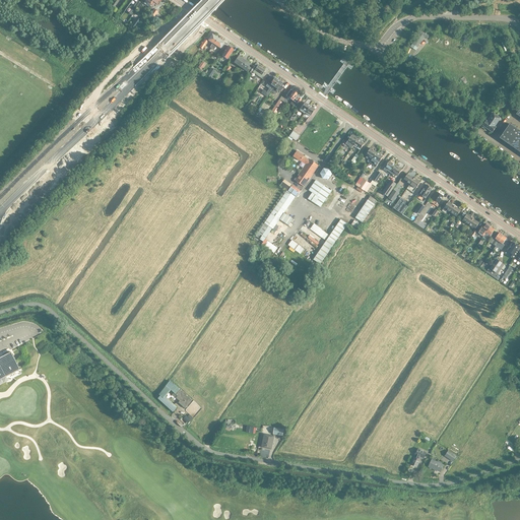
[(138,17),(132,25),(135,27),(141,20),(138,17)]
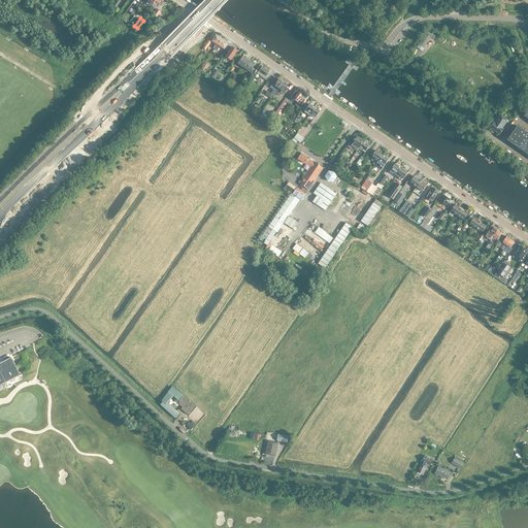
[(423,51),(431,38),(433,39),(435,36),(427,31),(418,47),(423,51)]
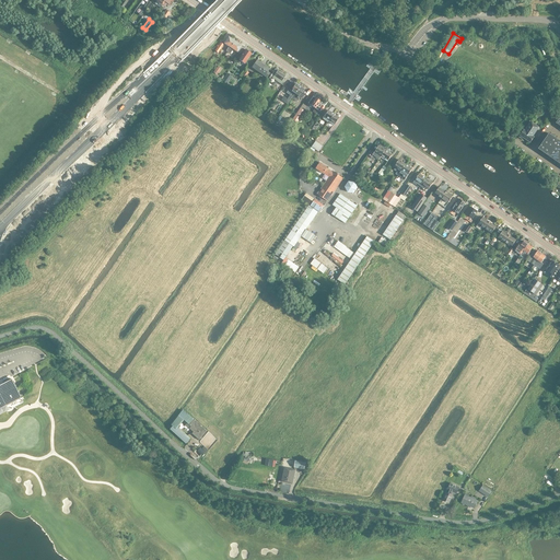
[(229,37),(224,44),(229,47),(225,51),(228,53),(235,42),(229,37)]
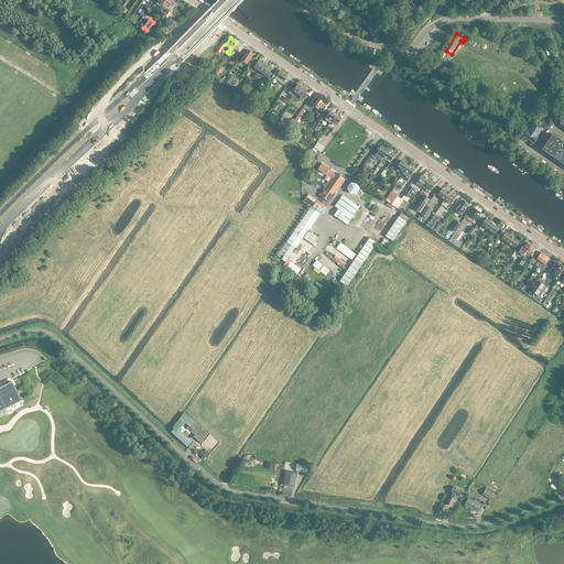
[(243,46),(237,42),(229,53),(231,54),(235,51),(238,53),(243,46)]
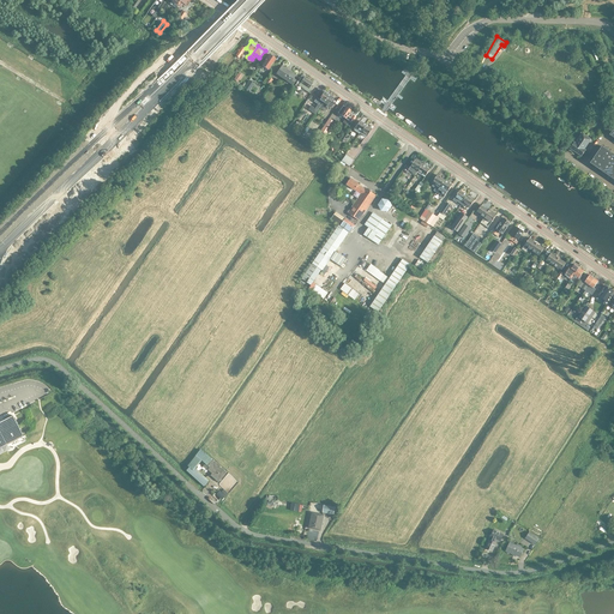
[(239,58),(245,49),(242,47),(235,56),(239,58)]
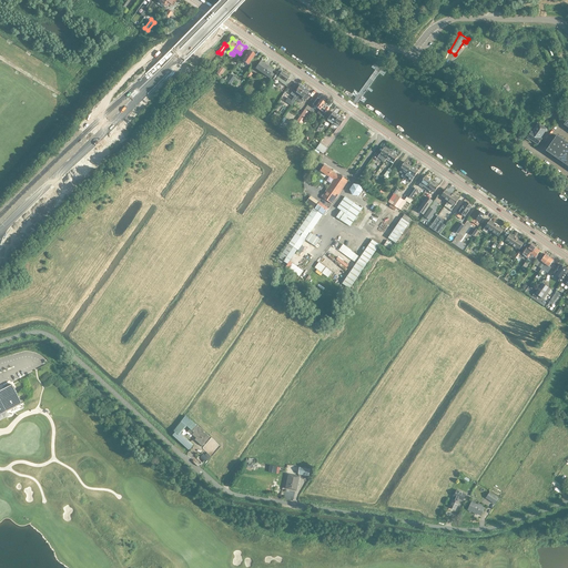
[(249,50),(244,57),(242,60),(247,64),(250,61),(251,61),(255,54),(249,50)]
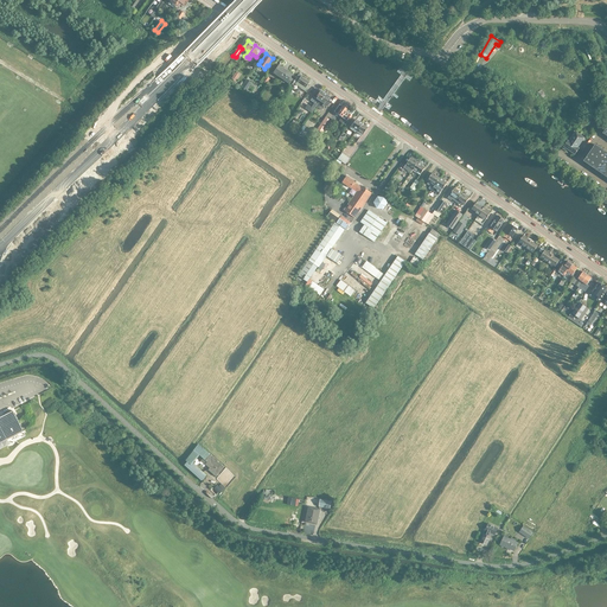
[(279,65),(273,74),(288,84),(292,80),(291,78),(292,75),(279,65)]
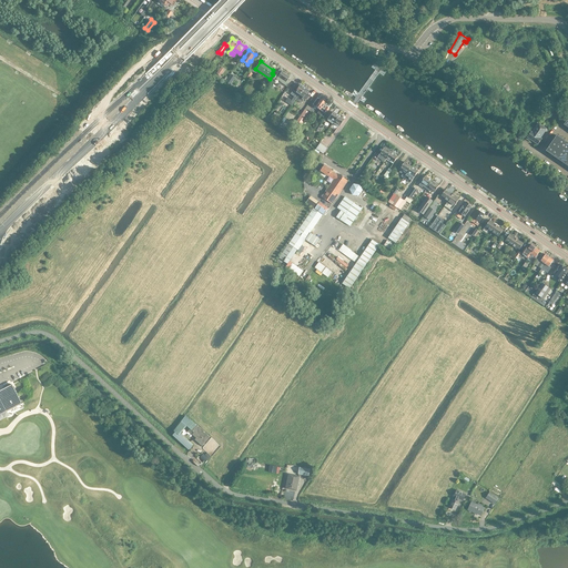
[(281,71),(279,75),(276,73),(273,78),(275,79),(272,82),(277,87),(281,83),(285,87),(288,82),(286,81),(290,77),(281,71)]
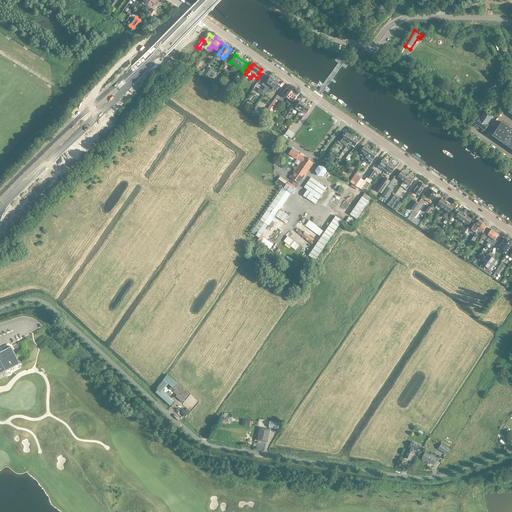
[(207,77),(212,70),(208,67),(203,74),(207,77)]
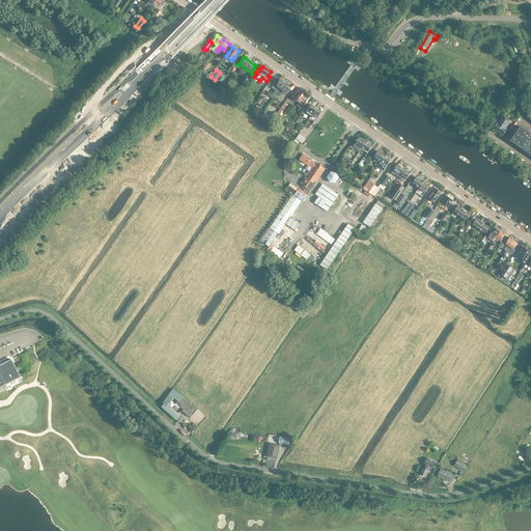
[(282,79),(281,80),(280,79),(278,82),(277,80),(274,85),(274,84),(271,88),(274,90),(272,92),(269,91),(267,95),(273,100),(279,89),(280,89),(285,82),(284,82),(284,81),(282,79)]
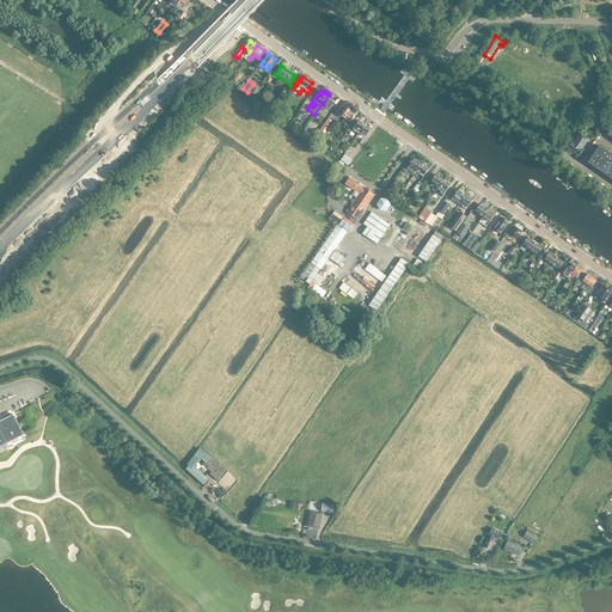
[(330,96),(329,96),(329,95),(323,103),(319,108),(324,111),(328,106),(329,105),(330,106),(332,104),(331,103),(334,98),(332,98),(332,97),(330,96)]
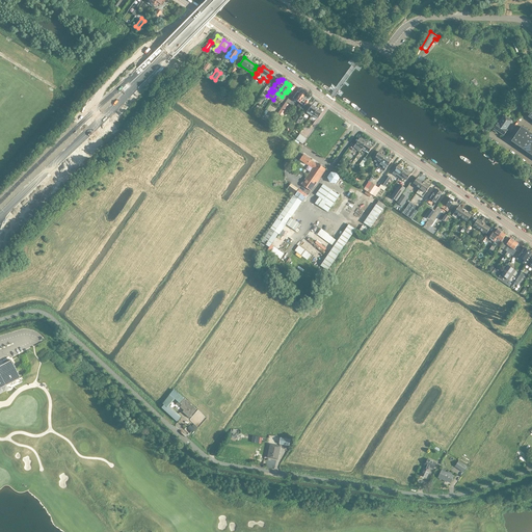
[(297,91),(293,99),(299,103),(297,106),(300,108),(298,111),(300,112),(301,111),(304,107),(309,102),(306,100),(307,99),(303,97),(303,96),(297,91)]
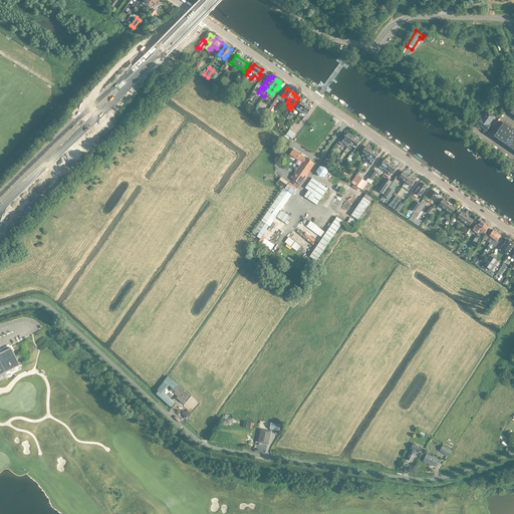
[(272,112),(280,101),(277,98),(268,108),(272,112)]
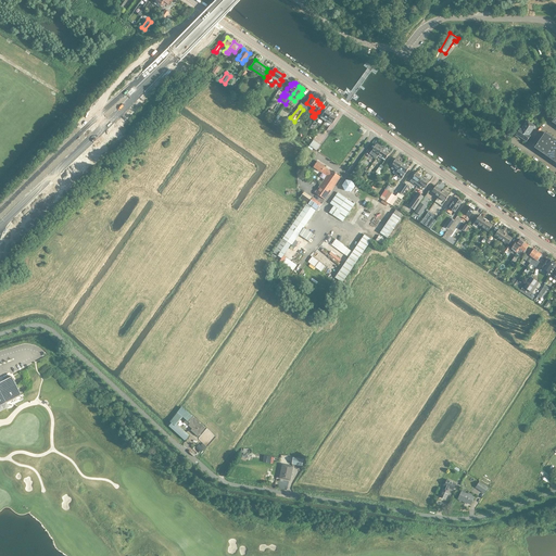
[(326,121),(331,113),(326,109),(320,117),(326,121)]
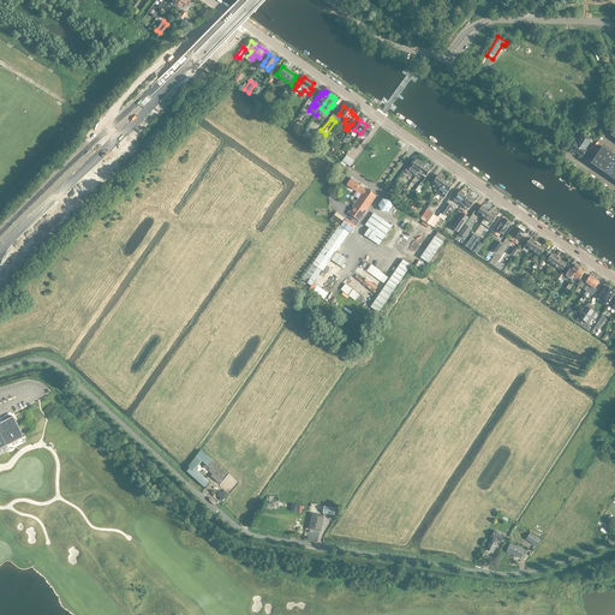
[(372,129),(366,125),(360,133),(366,138),(372,129)]
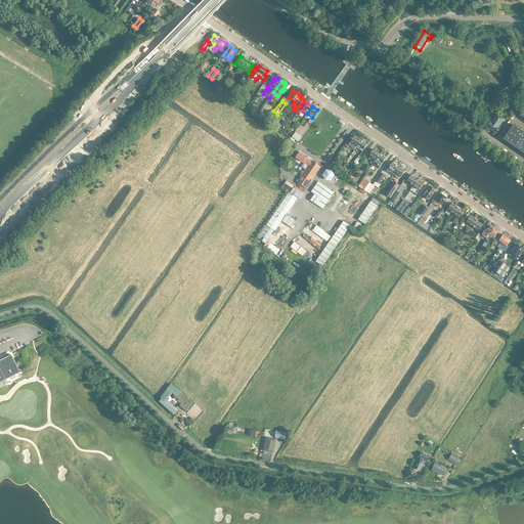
[(498,128),(505,120),(497,115),(491,123),(490,122),(487,127),(485,129),(488,131),(489,129),(496,133),(499,128),(498,128)]
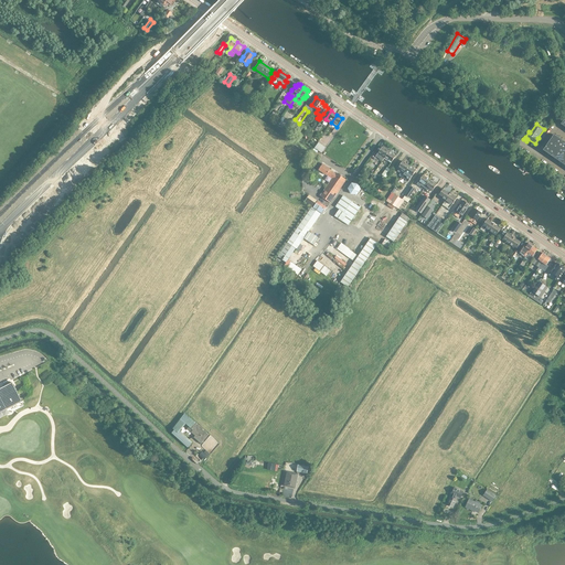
[(564,142),(558,138),(554,135),(552,139),(546,147),(544,150),(548,153),(564,164),(564,142)]
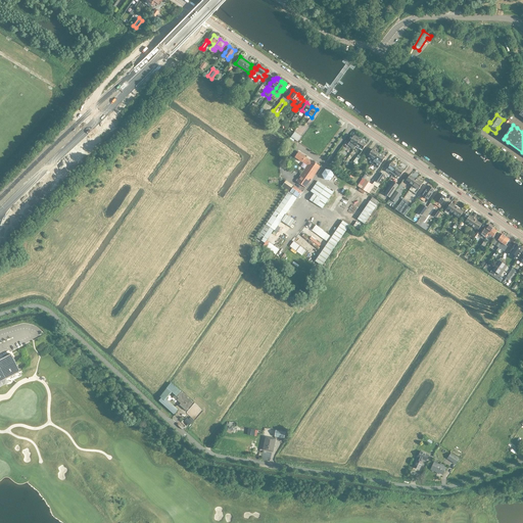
[(294,132),(290,138),(296,143),(300,137),(294,132)]
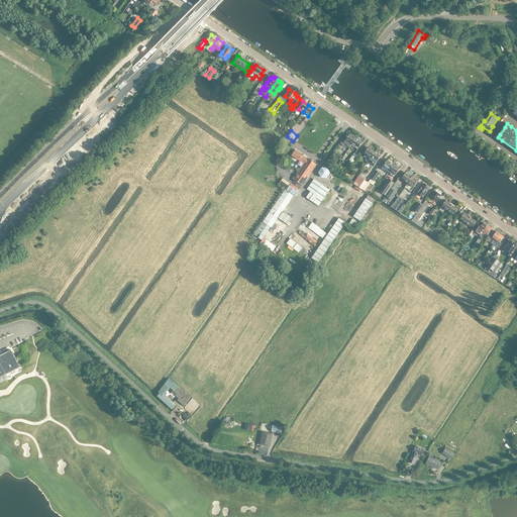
[(345,140),(346,141),(344,144),(349,147),(356,138),(349,133),(345,140)]
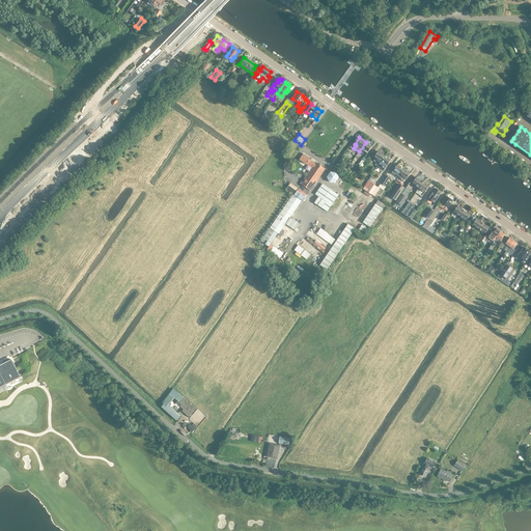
[(372,146),(366,142),(359,151),(360,151),(363,154),(365,151),(367,154),(372,146)]
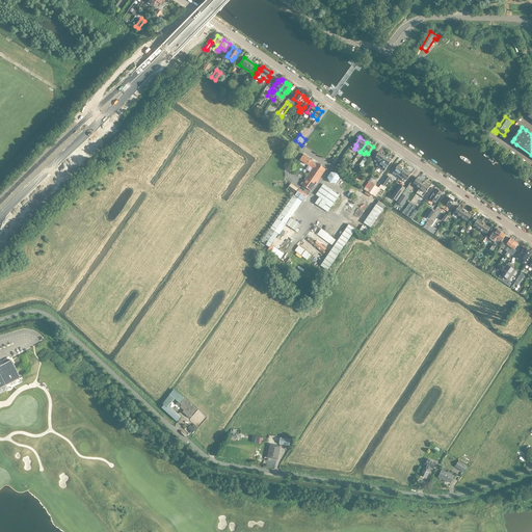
[(379,152),(376,157),(375,158),(381,162),(386,156),(379,152)]
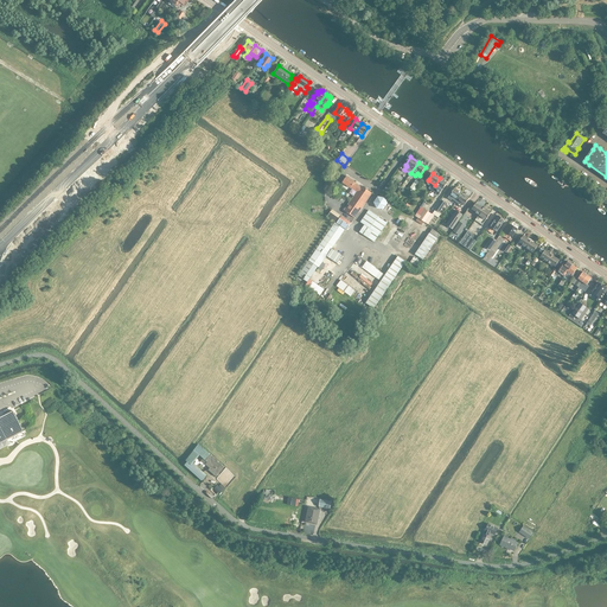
[(351,189),(356,192),(344,211),(356,218),(372,193),(360,185),(360,186),(356,183),(356,181),(347,176),(343,183),(351,189)]
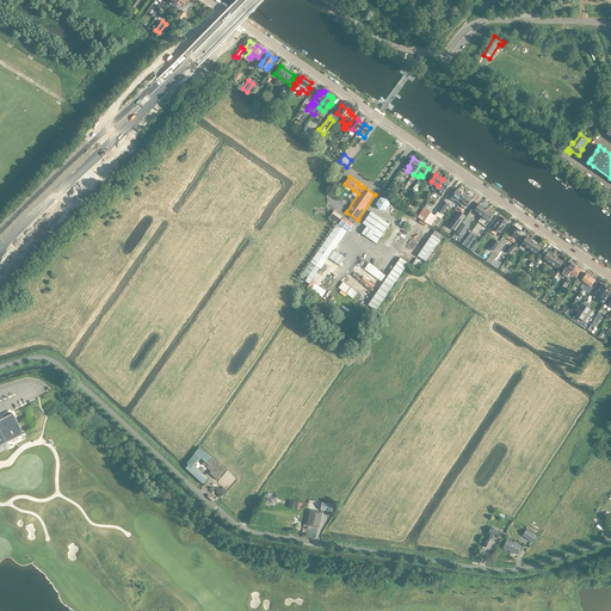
[(443,179),(438,186),(437,187),(442,191),(440,191),(444,193),(446,190),(451,184),(443,179)]
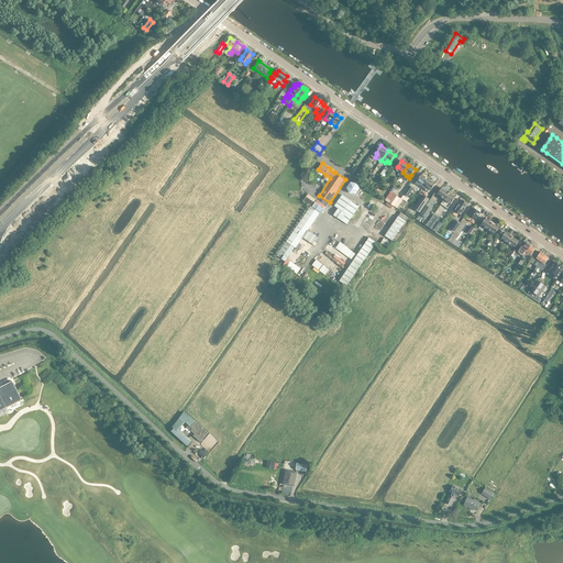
[(422,174),(417,181),(416,184),(419,186),(422,188),(423,187),(429,179),(422,174)]
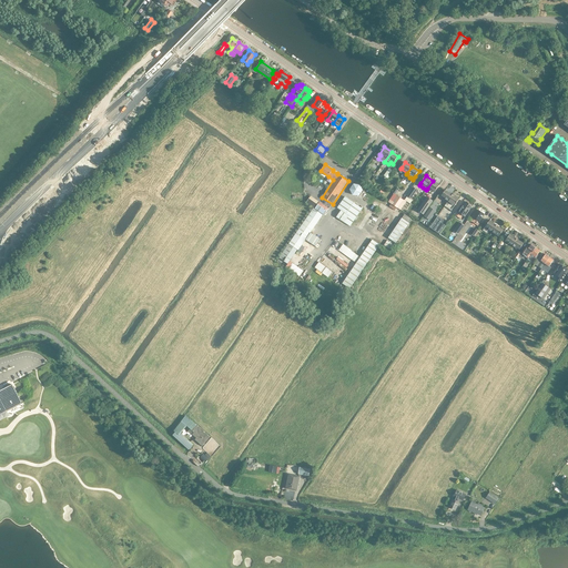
[(439,185),(433,181),(427,189),(430,192),(432,191),(435,193),(439,185)]
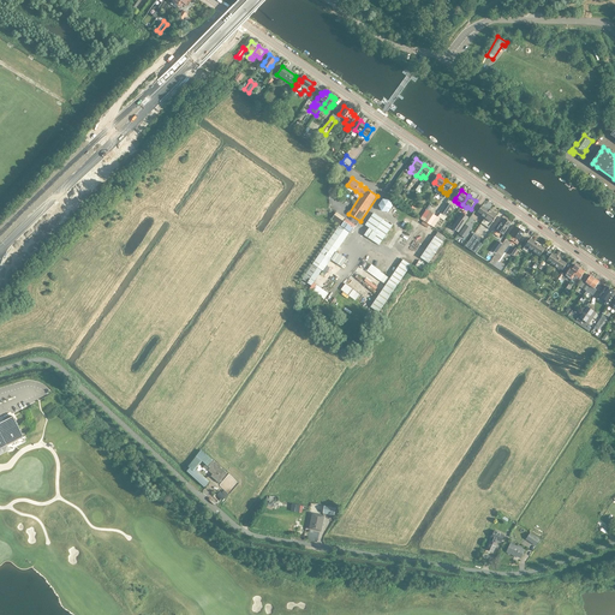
[(389,213),(393,207),(390,199),(383,199),(380,206),(382,212),(389,213)]
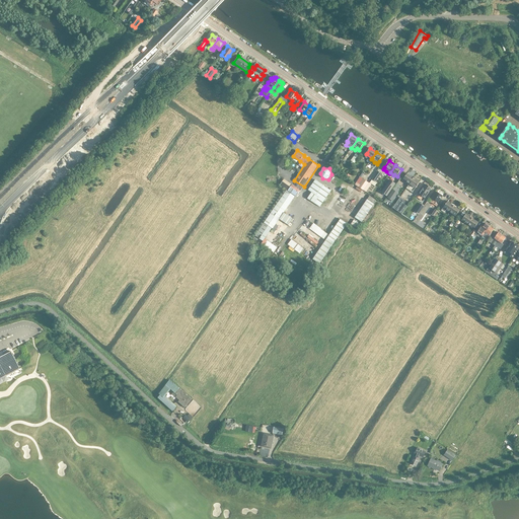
[(377,182),(376,181),(381,173),(378,171),(370,182),(375,186),(377,182)]
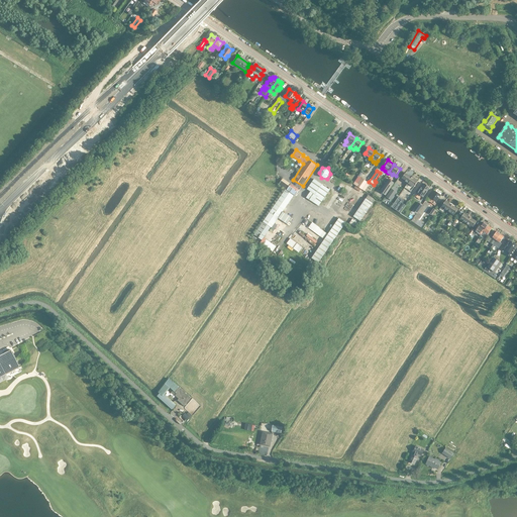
[(404,182),(408,184),(412,177),(406,173),(402,178),(405,180),(404,182)]
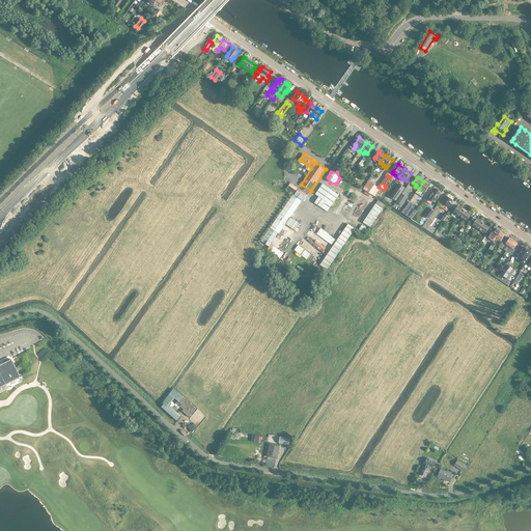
[(430,187),(423,182),(419,189),(416,192),(423,197),(430,187)]
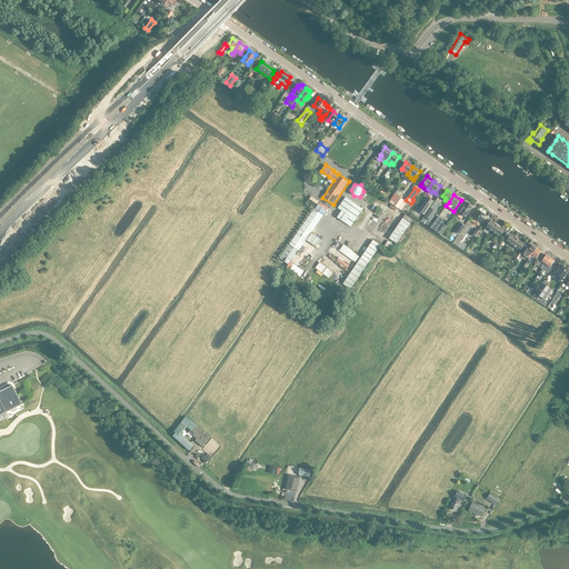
[(330,210),(315,199),(311,197),(307,203),(326,216),(330,210)]
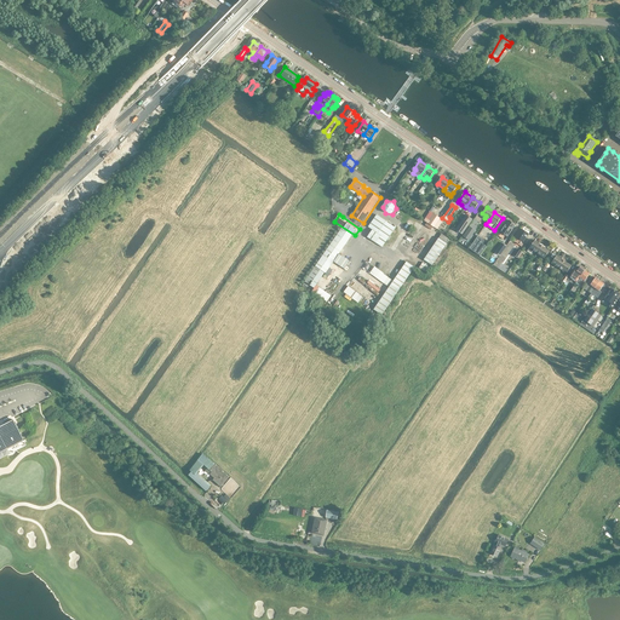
[(425,220),(435,227),(440,218),(434,214),(430,220),(426,218),(425,220)]
